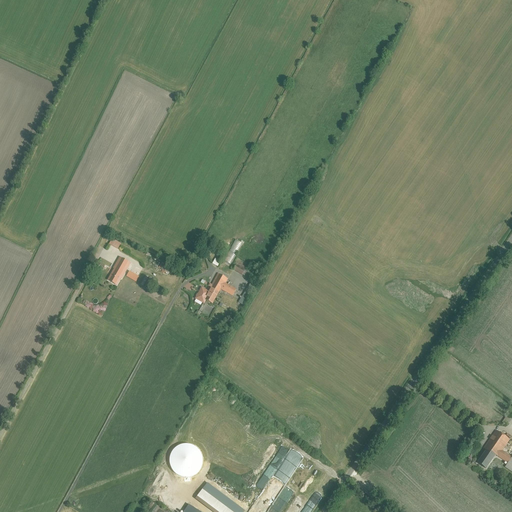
[(112,239),(110,244),(123,250),(125,246),(112,239)]
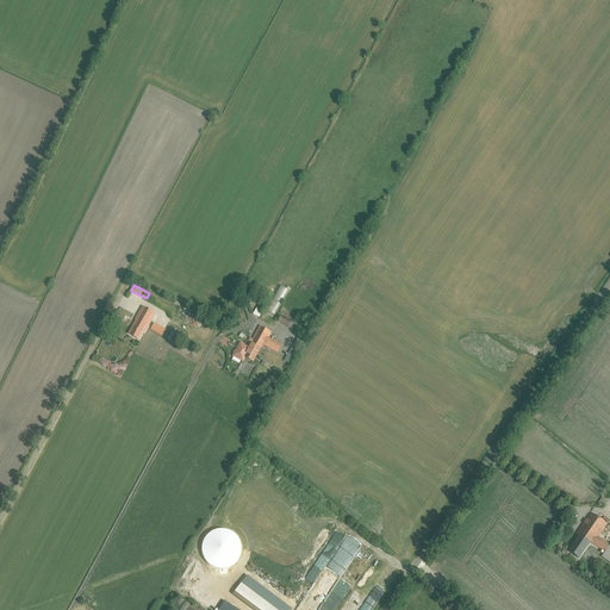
[(176,305),(159,297),(155,304),(173,313),(176,305)]
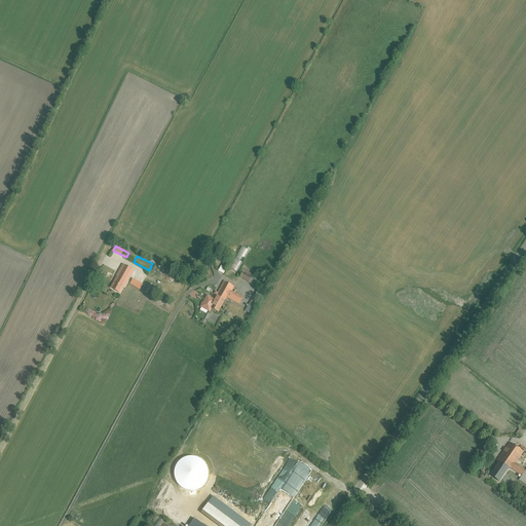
[(111,287),(120,291),(132,269),(122,265),(111,287)]
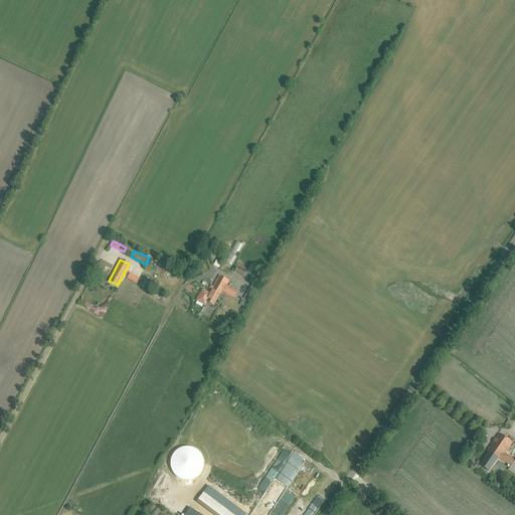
[(232,271),(248,278),(250,273),(245,271),(248,265),(237,260),(232,271)]
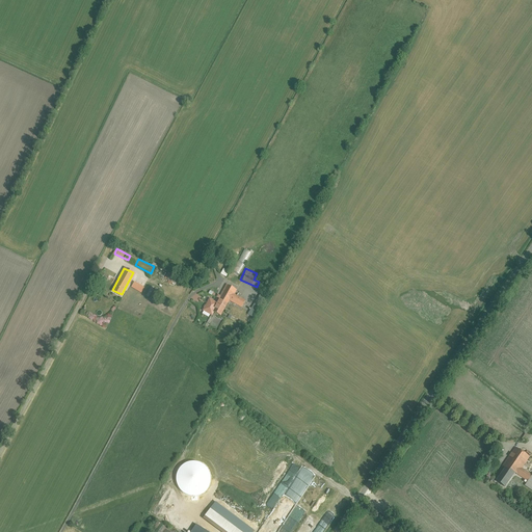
[(184,282),(167,274),(164,281),(181,288),(184,282)]
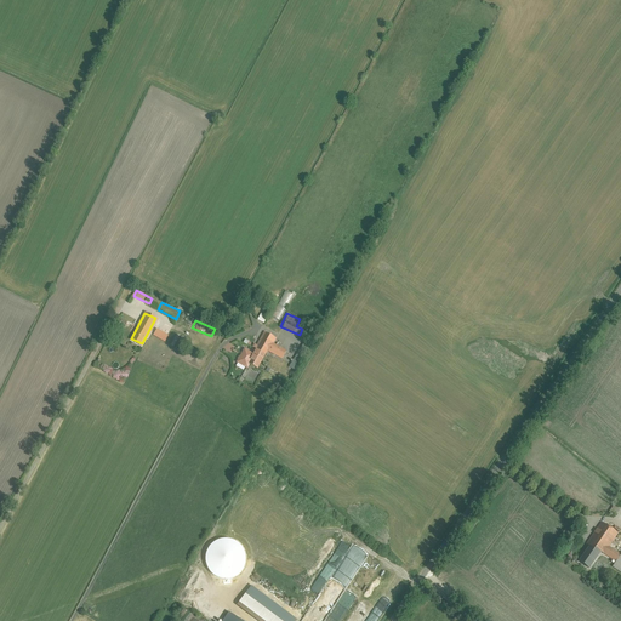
[(252,353),(243,348),(238,357),(235,362),(246,368),(249,363),(258,368),(267,352),(280,359),(285,351),(273,345),(277,337),(263,330),(252,353)]
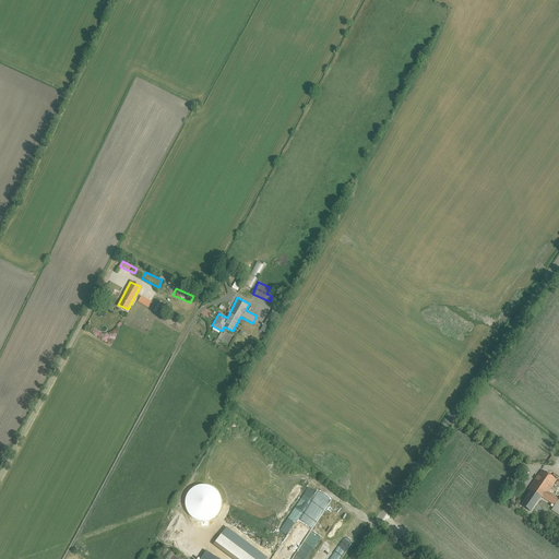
[(171,302),(164,299),(158,310),(166,313),(171,302)]
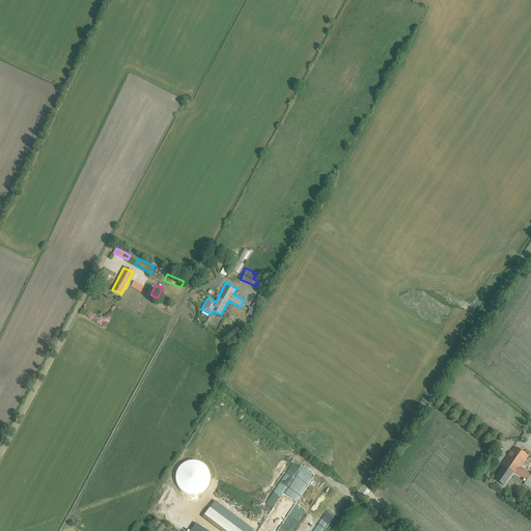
[(266,292),(260,289),(247,312),(252,315),(266,292)]
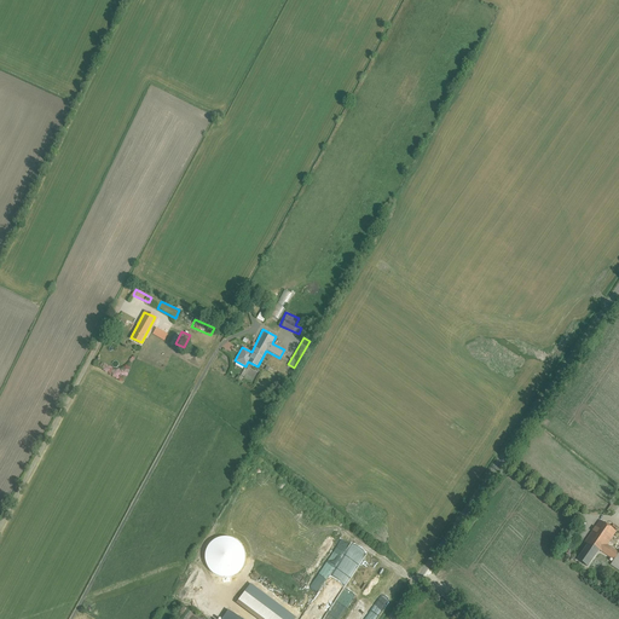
[(618,510),(618,507),(612,503),(607,510),(614,516),(618,510)]
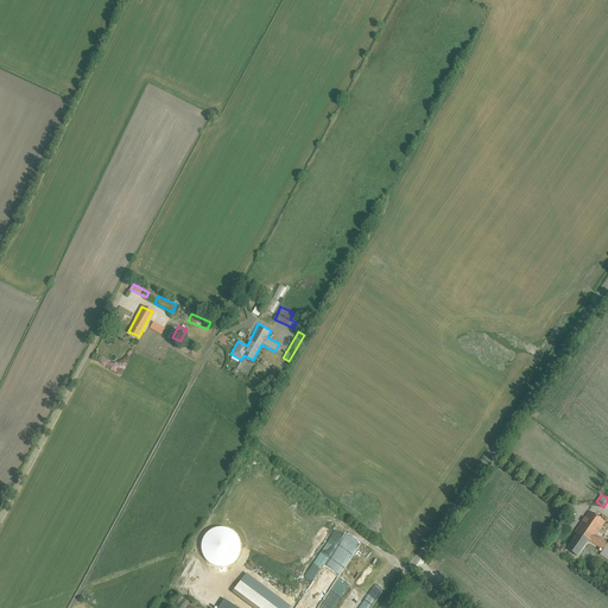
[(605,520),(589,510),(564,546),(580,557),(590,543),(602,550),(599,555),(607,559),(607,539),(607,543),(595,536),(605,520)]
